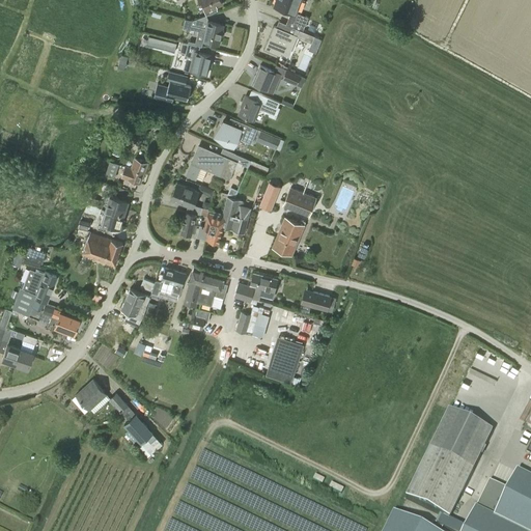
[(201,4),(203,3),(206,9),(204,10),(206,16),(218,10),(216,6),(222,3),(221,0),(199,0),(201,4)]
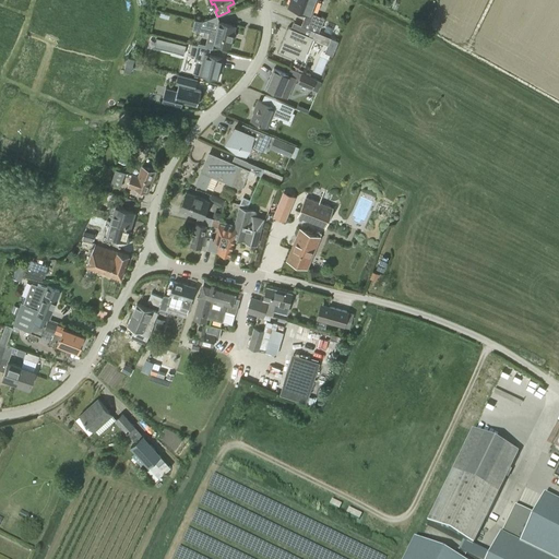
[(290,0),(289,7),(307,13),(301,25),(306,27),(319,33),(324,19),(311,13),(316,0),(290,0)]
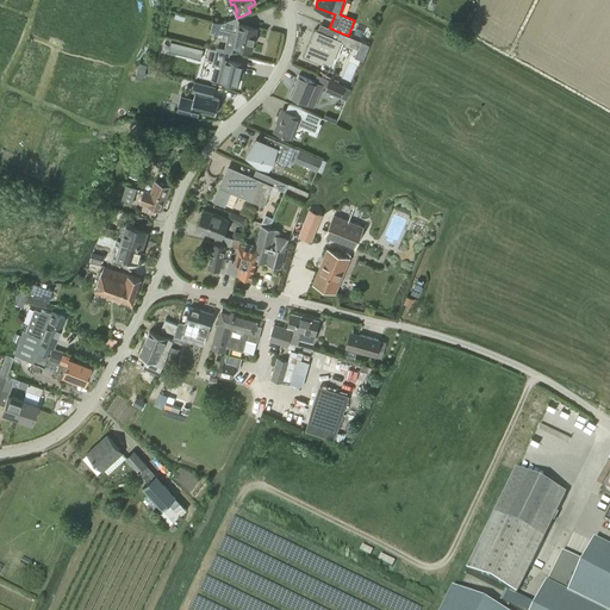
[(222,24),(221,29),(229,31),(225,45),(251,53),(257,29),(241,25),(237,18),(222,24)]
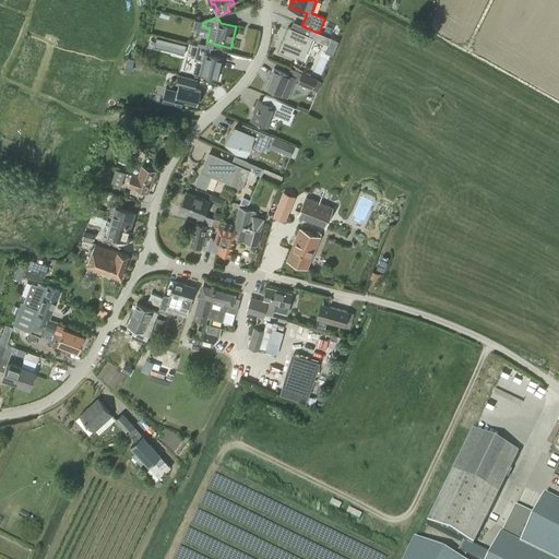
[(336,33),(337,25),(325,23),(323,31),(336,33)]
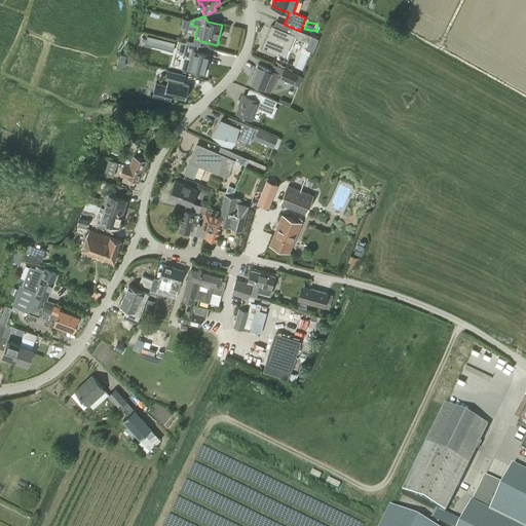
[(300,31),(288,26),(285,33),(283,33),(283,31),(270,26),(262,49),(277,55),(278,52),(287,55),(294,36),(316,45),(318,39),(300,31)]
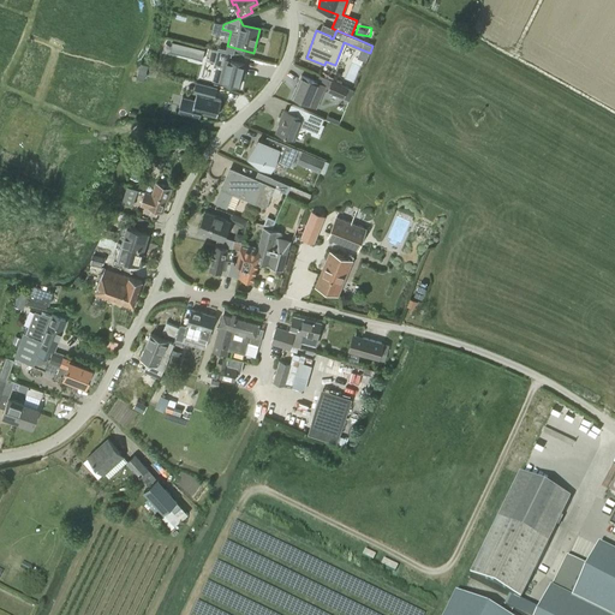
[(218,51),(209,48),(207,60),(215,63),(218,51)]
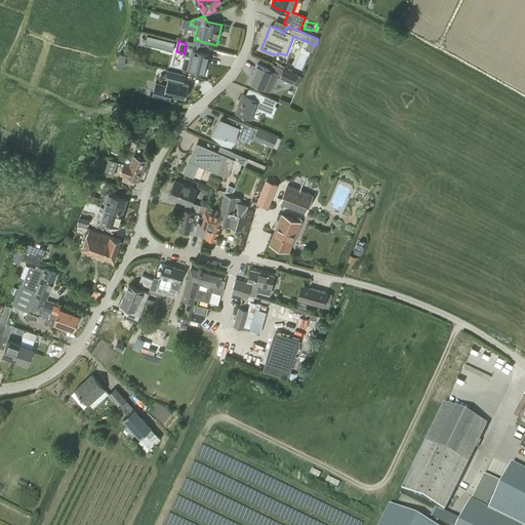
[(183,54),(185,55),(182,68),(204,74),(209,54),(196,51),(197,45),(190,44),(186,43),(184,53),(183,54)]
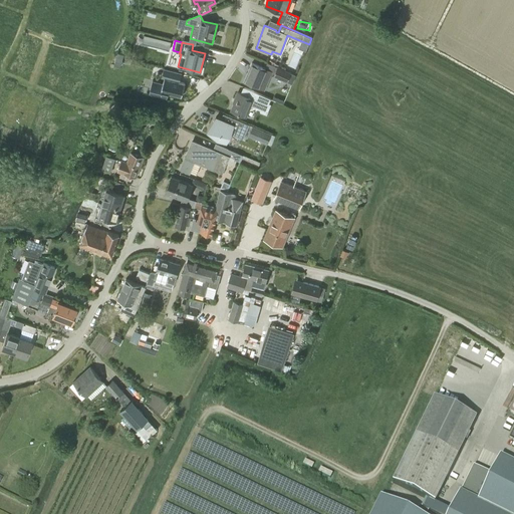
[(117,52),(114,65),(121,67),(124,54),(117,52)]
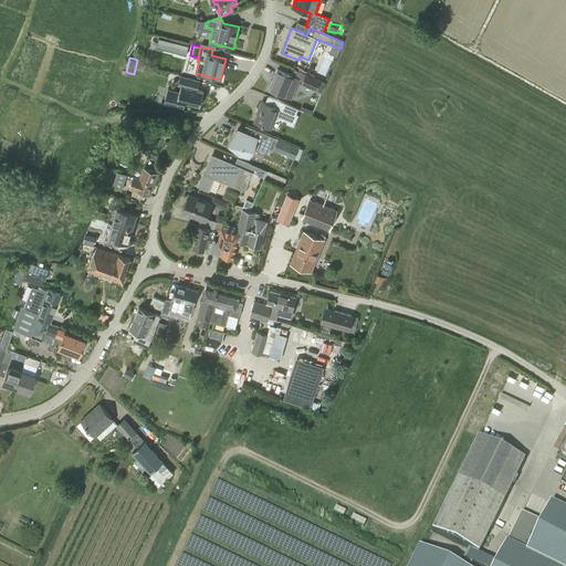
[(326,83),(320,81),(295,70),(292,76),(278,70),(269,90),(285,96),(289,90),(293,93),(297,83),(322,93),(326,83)]
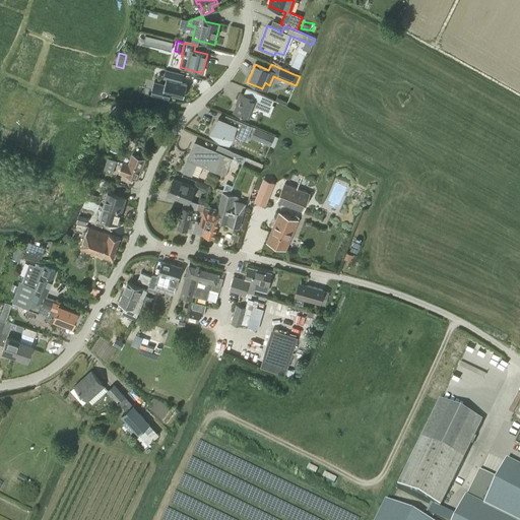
[(154,81),(150,95),(169,101),(170,94),(183,99),(187,84),(177,81),(177,79),(182,80),(184,74),(166,69),(164,78),(167,79),(165,84),(154,81)]
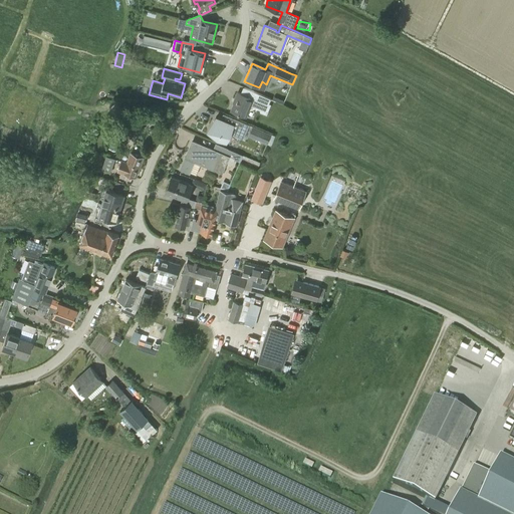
[(268,105),(270,99),(256,93),(253,99),(238,93),(235,100),(231,110),(246,117),(249,109),(254,107),(260,109),(260,111),(267,114),(270,106),(268,105)]
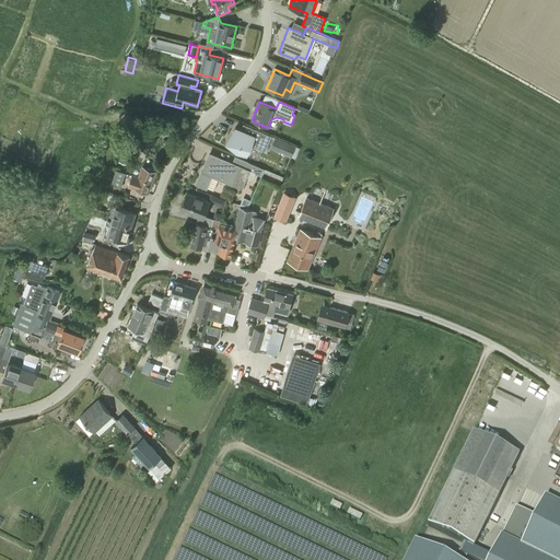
[(265,151),(271,137),(244,125),(241,130),(235,128),(229,142),(240,147),(237,151),(246,155),(251,146),(265,151)]
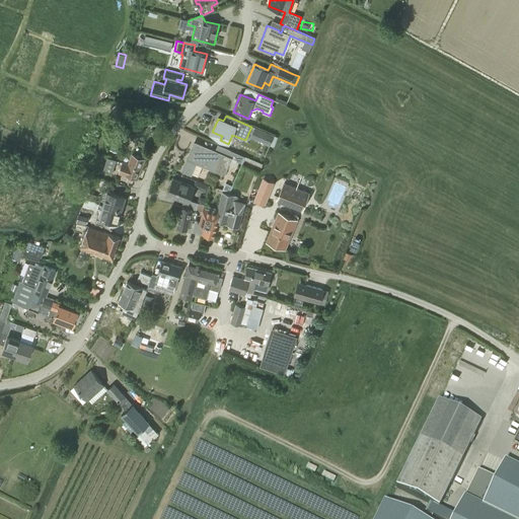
[(251,138),(270,145),(274,136),(254,128),(251,138)]
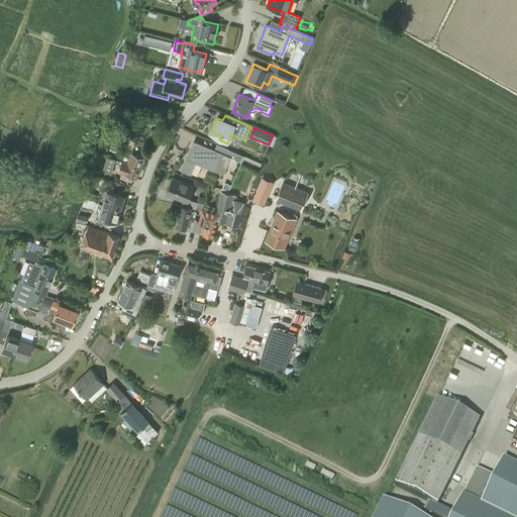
[(115,133),(110,148),(119,151),(124,136),(115,133)]
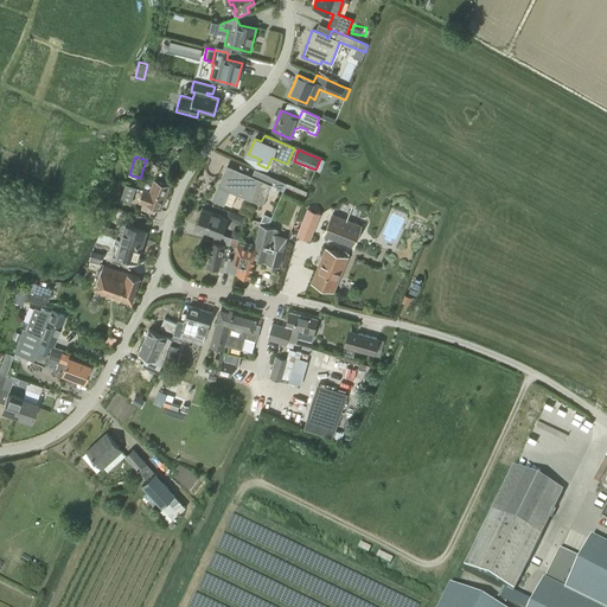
[(286,184),(269,177),(255,171),(251,178),(228,167),(213,200),(223,205),(229,191),(262,205),(268,192),(274,195),(276,187),(283,190),(286,184)]
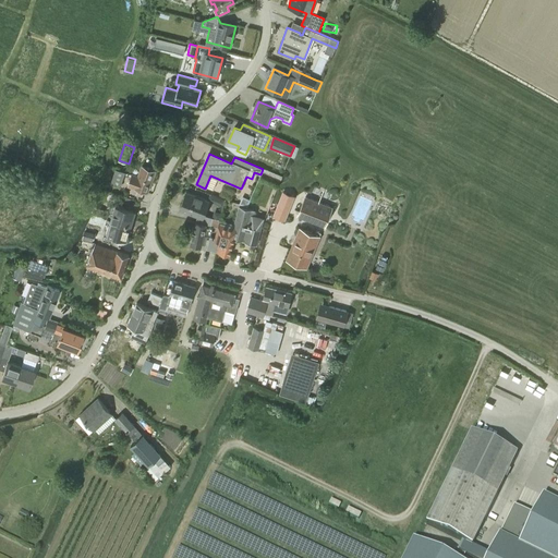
[(142,166),(137,177),(137,178),(152,182),(156,171),(142,166)]
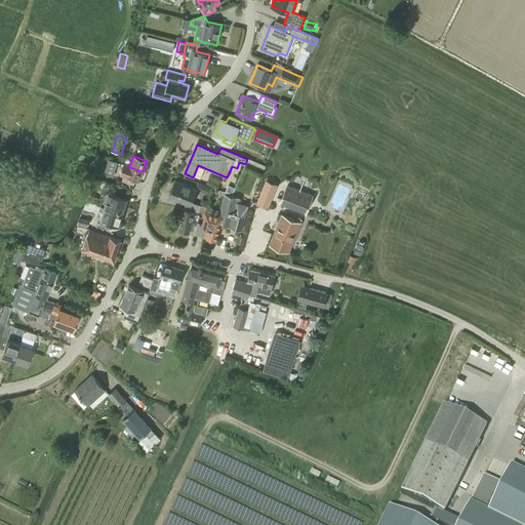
[(113,176),(118,162),(109,159),(104,173),(113,176)]
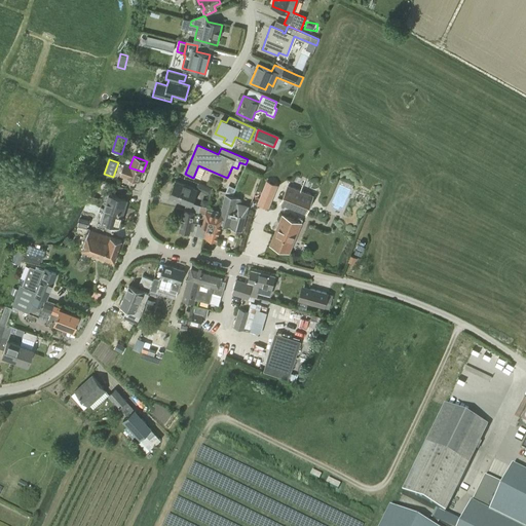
[(120,175),(124,162),(119,161),(115,174),(120,175)]
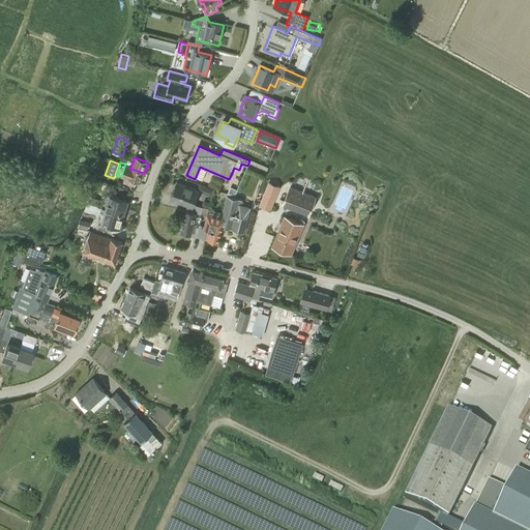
[(130,169),(130,168),(125,166),(121,177),(130,180),(129,184),(136,186),(137,182),(140,183),(144,173),(130,169)]
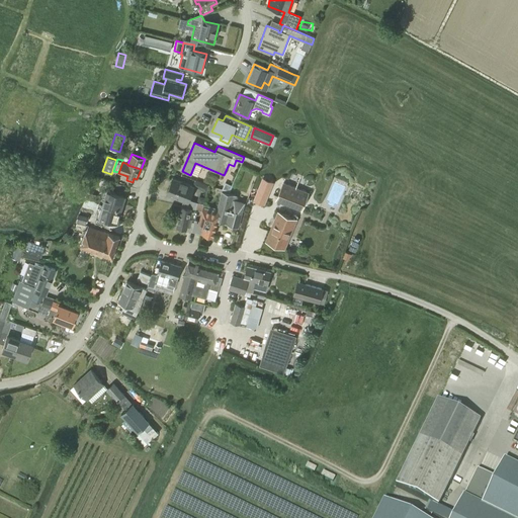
[(195,209),(196,202),(188,199),(193,187),(173,179),(167,194),(183,201),(181,206),(195,209)]
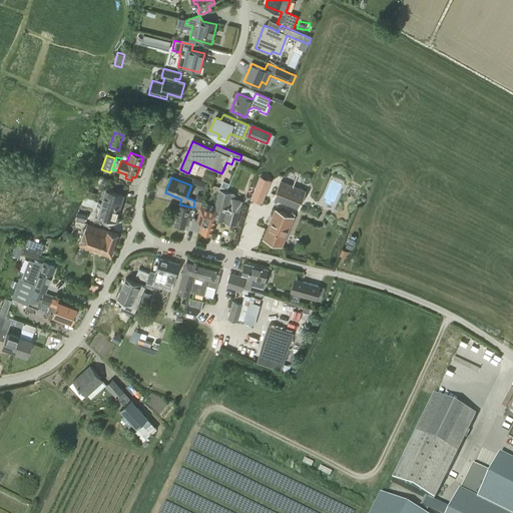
[(262,201),(271,180),(263,177),(253,198),(262,201)]
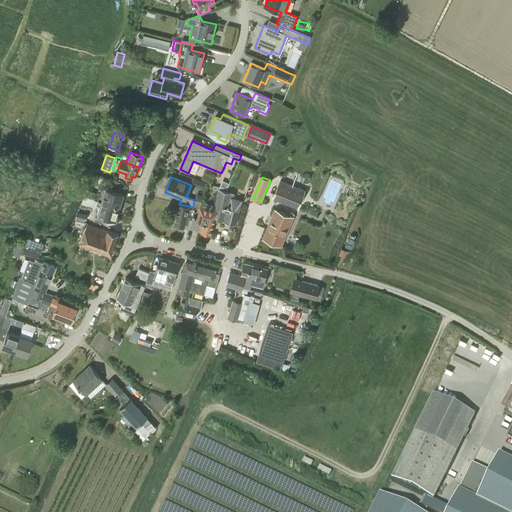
[(222,180),(219,188),(226,190),(229,183),(222,180)]
